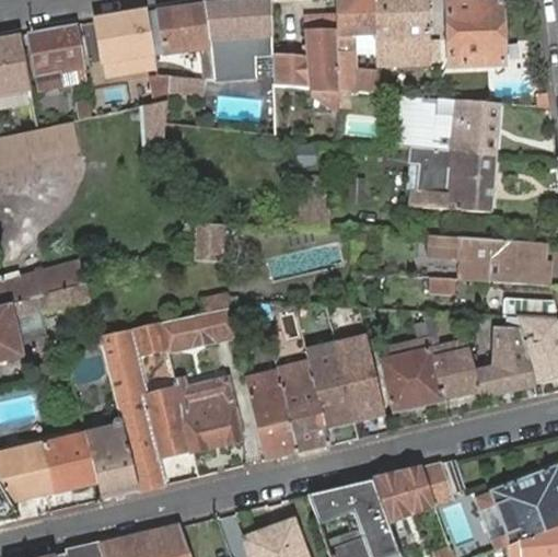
[(197,0),(143,10),(152,53),(200,45),(201,53),(200,54),(202,76),(213,77),(209,44),(204,0),(197,0)]
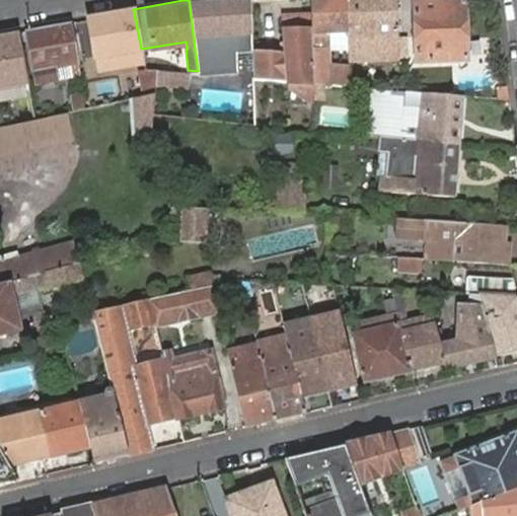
[(252,52),(249,0),(189,0),(194,41),(198,71),(253,68),(252,52)]
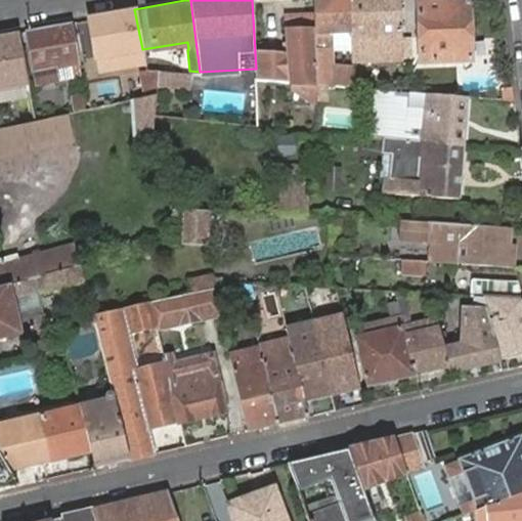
[(313,0),(314,10),(314,23),(314,47),(350,47),(350,39),(348,0),(313,0)]
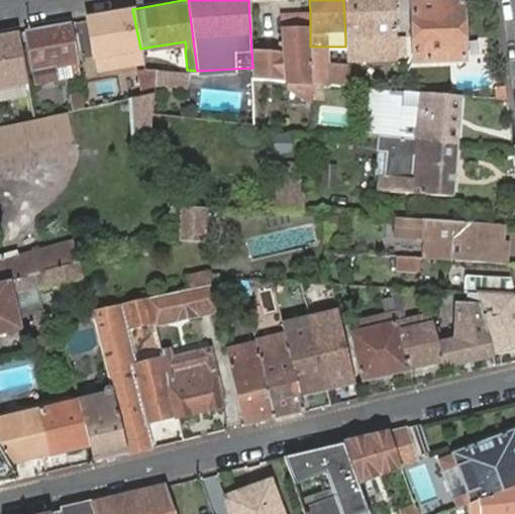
[(343,0),(345,38),(345,46),(346,55),(345,59),(397,57),(397,54),(395,0),(343,0)]
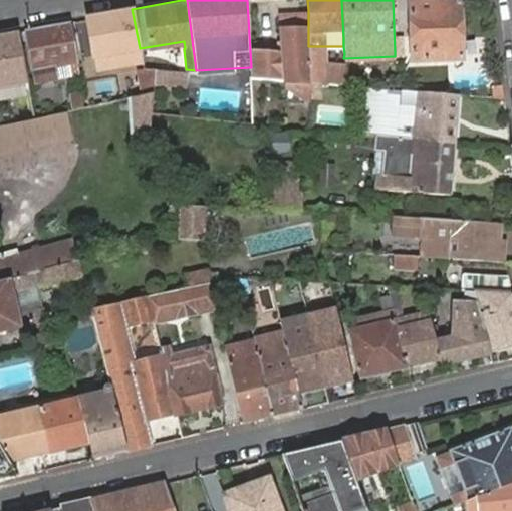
[(411,0),(413,58),(463,56),(460,0),(411,0)]
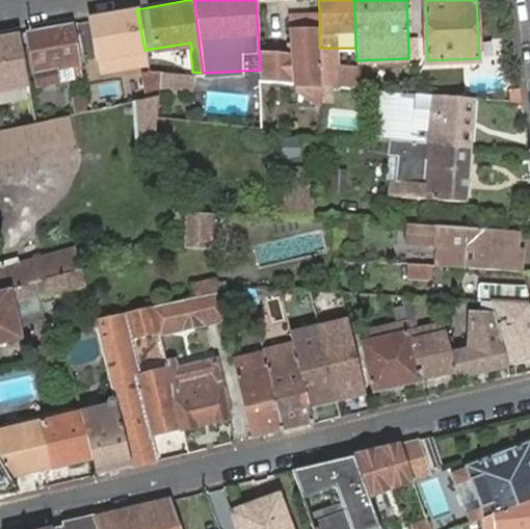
[(136,9),(90,18),(101,70),(147,61),(144,50),(136,9)]
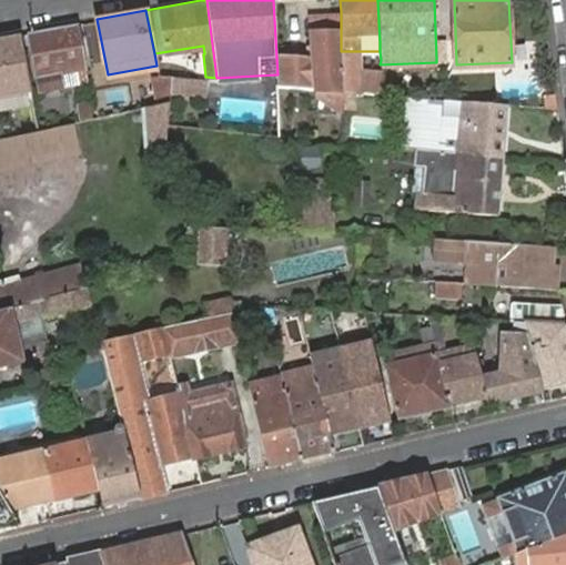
[(278,74),(279,84),(315,89),(334,90),(334,111),(342,110),(342,91),(341,62),(341,54),(341,51),(341,24),(341,11),(311,12),(311,40),(320,40),(321,54),(312,54),(312,57),(276,57),(278,74)]
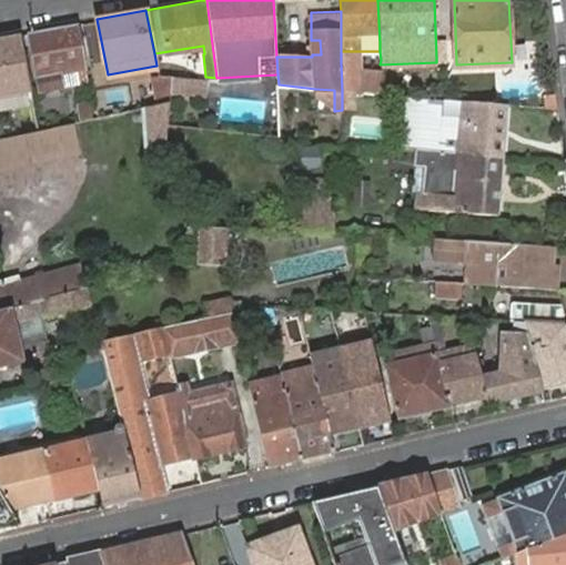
[(77,22),(29,31),(34,52),(38,64),(43,88),(89,77),(77,22)]
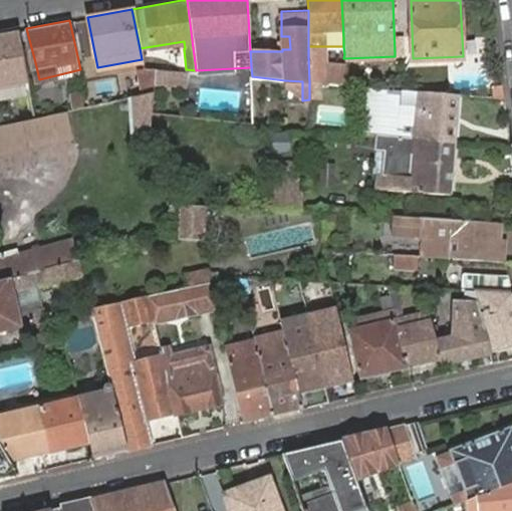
[(20,29),(0,33),(0,86),(30,81),(20,29)]
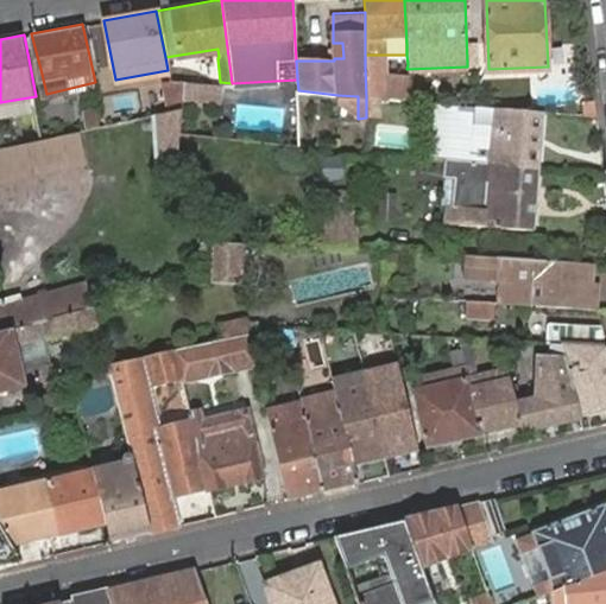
[(333,43),(334,58),(343,58),(342,43),(333,43)]
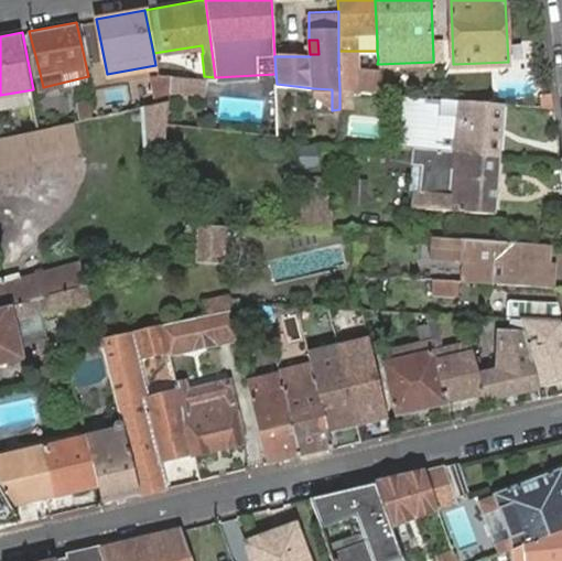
[(377,51),(338,51),(338,54),(338,62),(356,63),(355,58),(378,60),(377,51)]
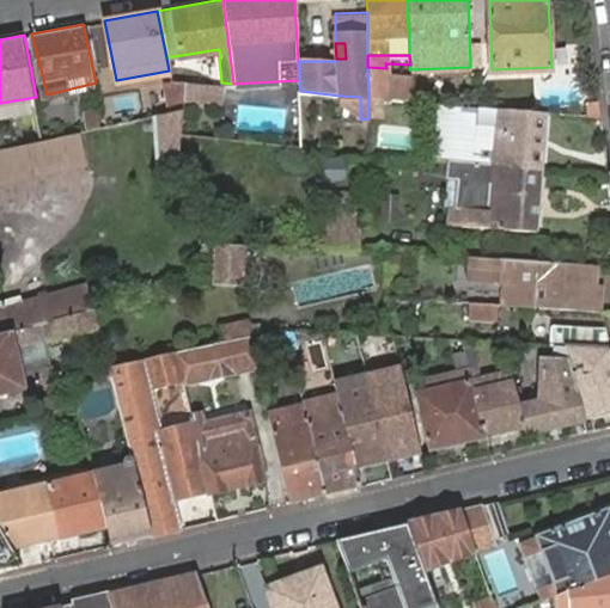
[(386,68),(367,67),(368,98),(410,103),(410,81),(385,78),(386,68)]
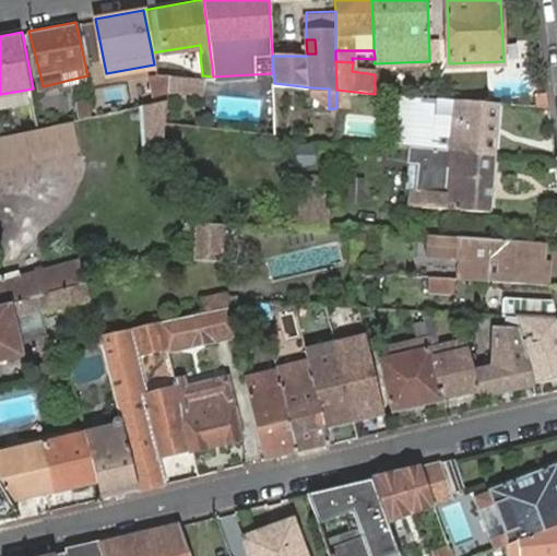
[(151,73),(155,101),(167,98),(167,87),(168,70),(155,72),(151,73)]
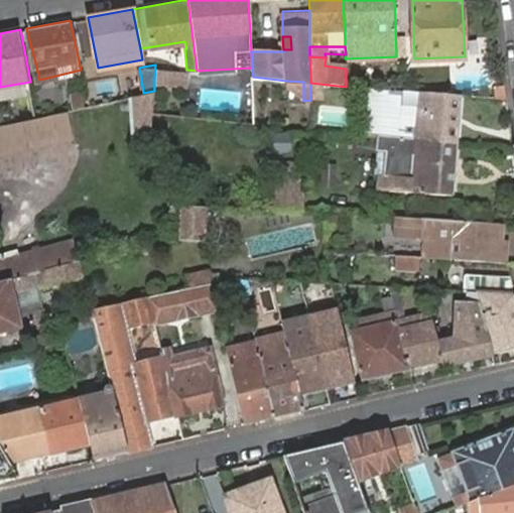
[(164,82),(165,67),(155,65),(154,81),(164,82)]
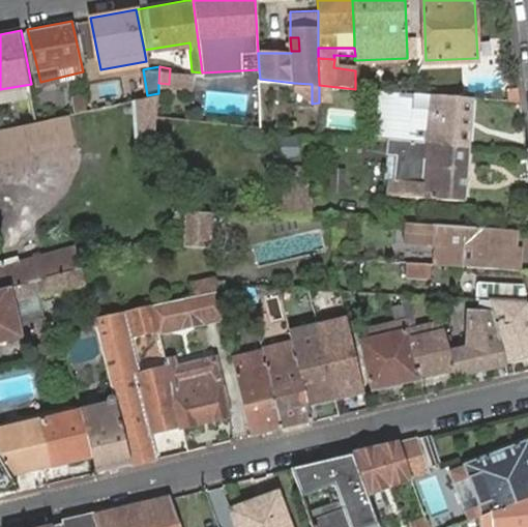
[(416,72),(407,71),(408,82),(416,82),(416,72)]
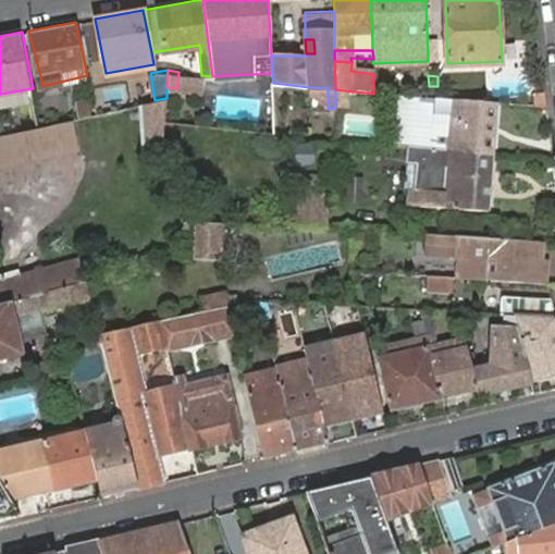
[(328,88),(309,87),(308,91),(328,109),(328,88)]
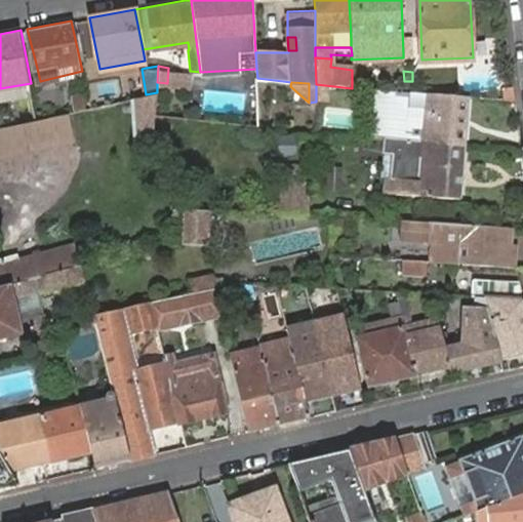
[(466,95),(405,91),(406,99),(410,99),(410,105),(425,106),(424,132),(409,130),(407,139),(463,144),(466,95)]
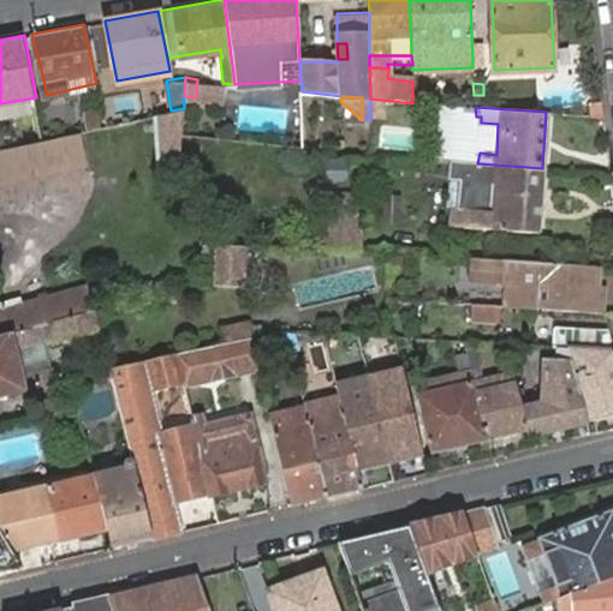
[(89,112),(93,126),(103,125),(100,108),(89,112)]
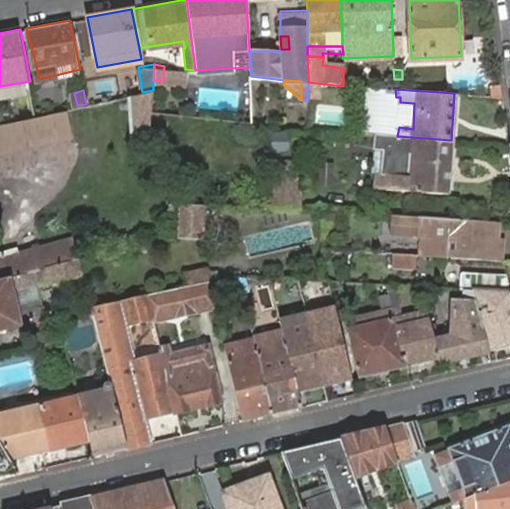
[(142,92),(130,95),(132,139),(152,138),(153,110),(153,90),(142,92)]
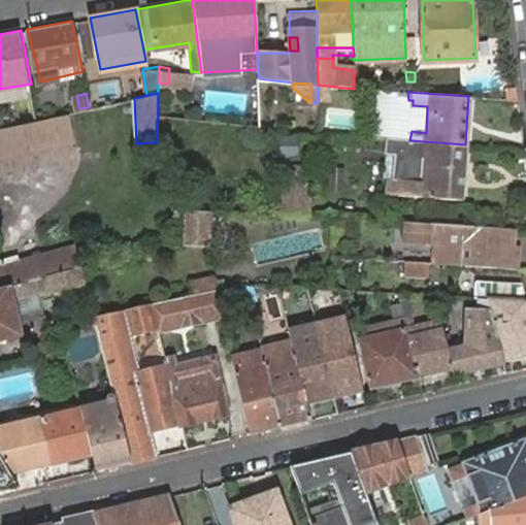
[(0,157),(75,140),(69,113),(0,128),(0,157)]
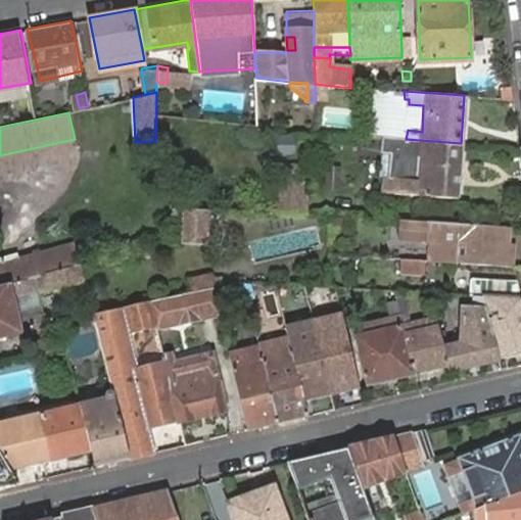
[(294,147),(294,132),(275,132),(275,147),(294,147)]
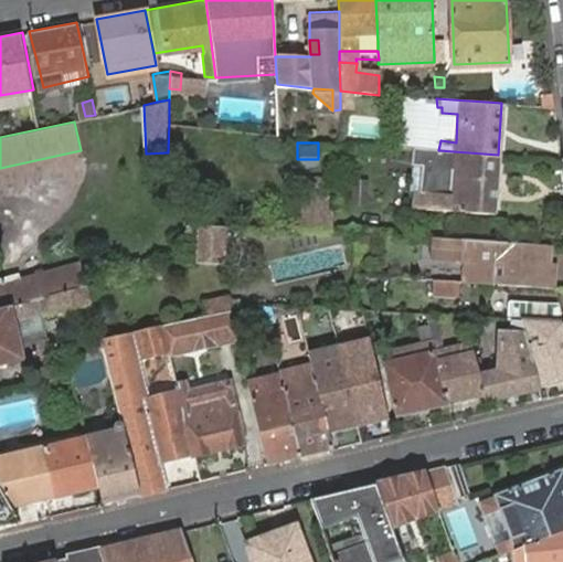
[(438,150),(416,148),(415,165),(435,167),(433,191),(427,190),(426,208),(495,213),(498,155),(438,150)]
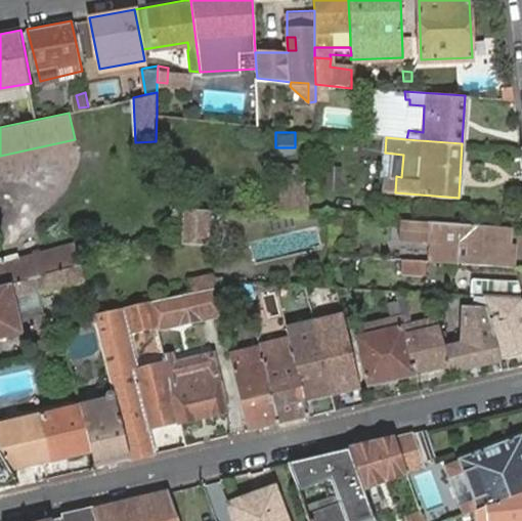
[(306,196),(277,193),(277,213),(306,215),(306,196)]
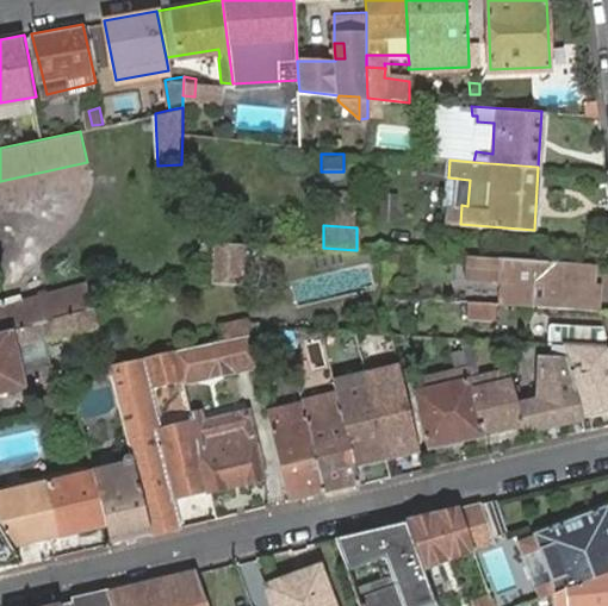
[(242,248),(218,245),(215,279),(239,281),(242,248)]
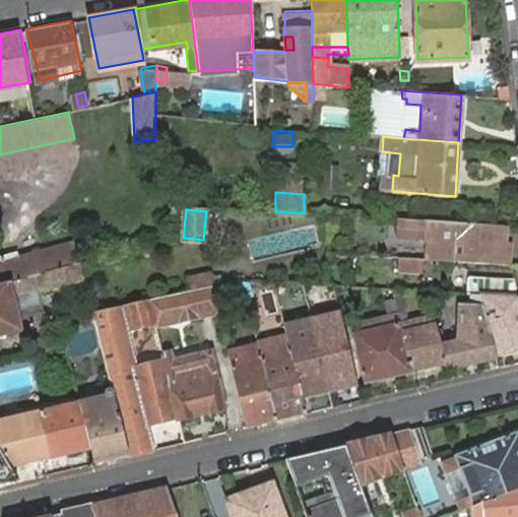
[(510,224),(399,218),(398,238),(455,241),(454,260),(510,263),(511,248),(508,247),(510,224)]
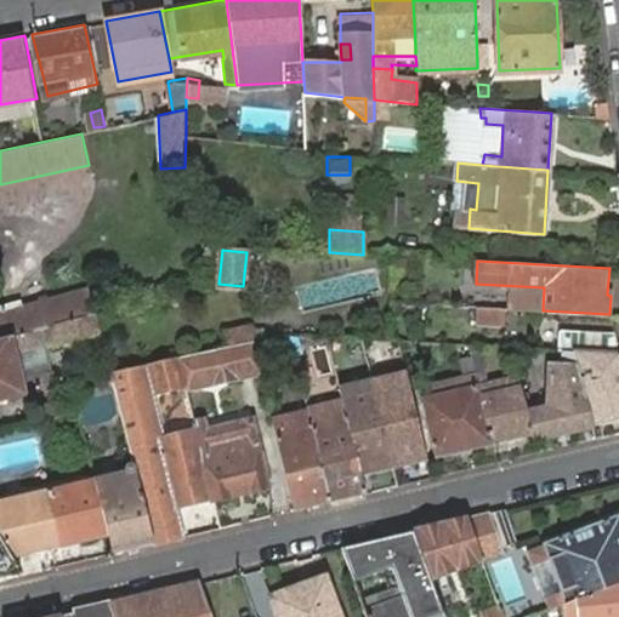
[(0,335),(95,310),(91,287),(24,304),(22,297),(3,301),(4,309),(0,310),(0,335)]
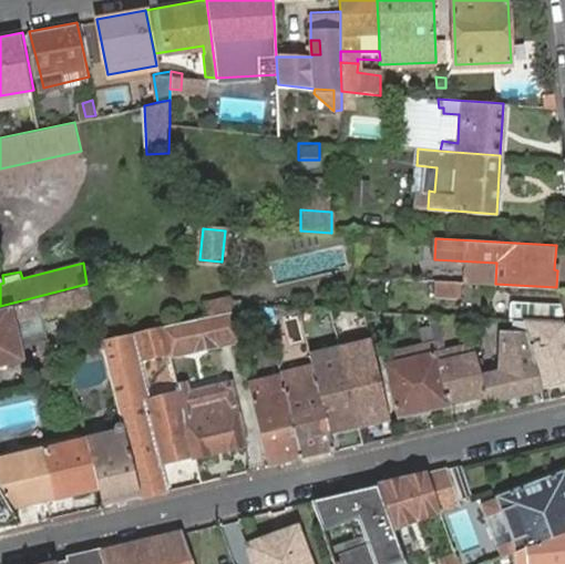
[(462,282),(435,280),(435,295),(461,295),(462,282)]
